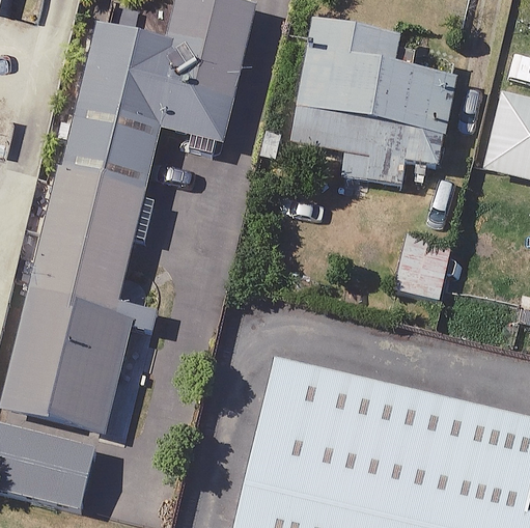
[(0,405),(3,406),(104,434),(133,325),(150,329),(158,302),(120,292),(138,227),(146,229),(155,198),(143,195),(162,127),(220,142),(257,4),(242,0),(173,0),(165,34),(101,17),(0,387),(0,405)]
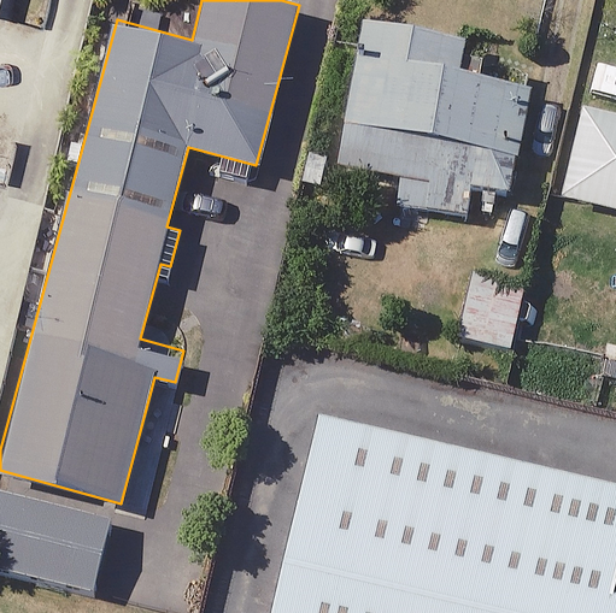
[(492,47),(367,23),(339,163),(396,174),(389,199),(465,213),(471,182),(508,189),(527,89),(485,82),(492,47)]
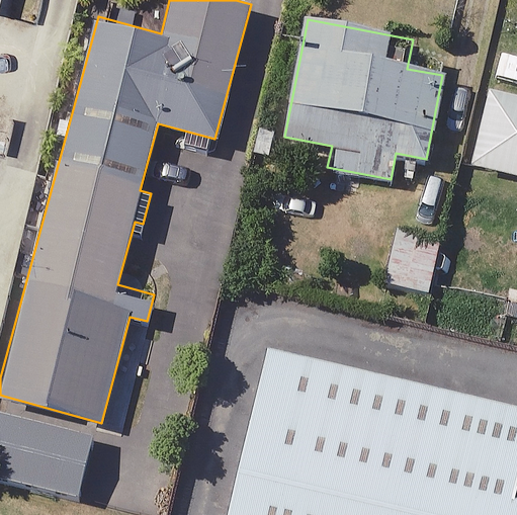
[(516,96),(487,89),(469,164),(516,175),(516,96)]
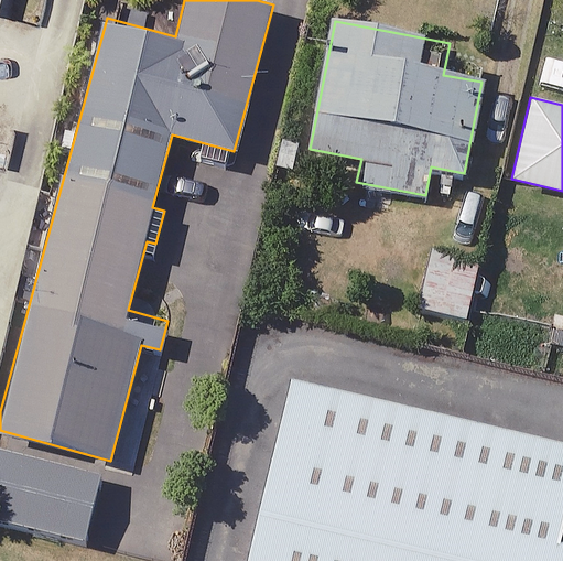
[(478,260),(426,251),(417,308),(468,316),(478,260)]
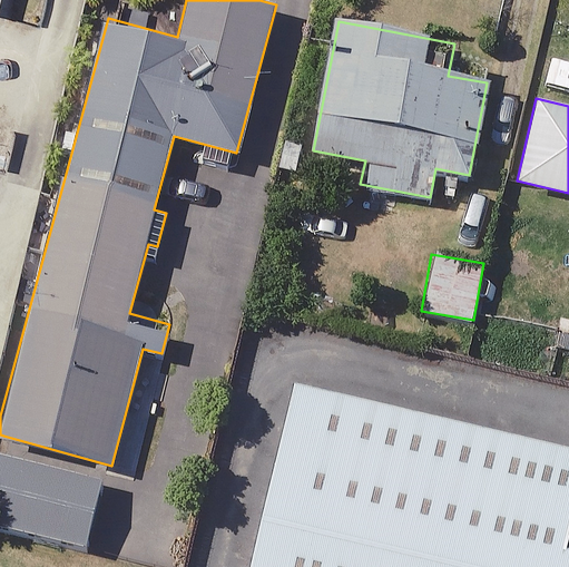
[(530,566),(549,491),(239,416),(202,566),(530,566)]
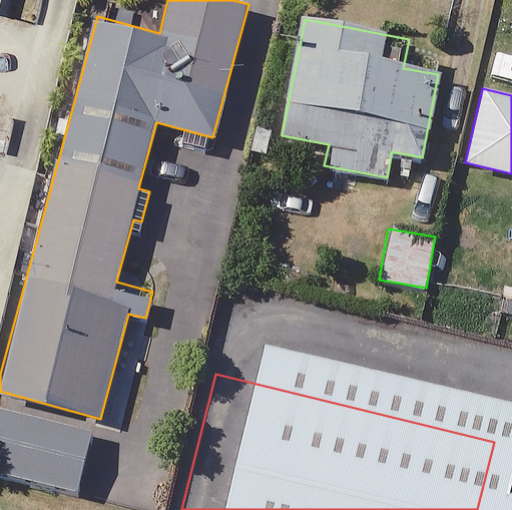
[(96,433),(0,406),(0,472),(79,494),(96,433)]
